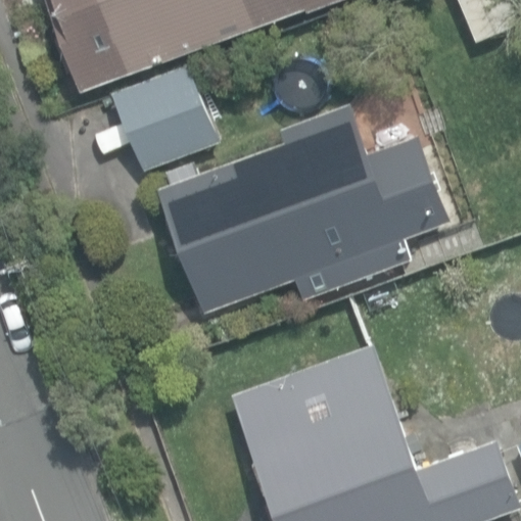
[(74,92),(338,0),(56,0),(64,22),(51,28),(74,92)]
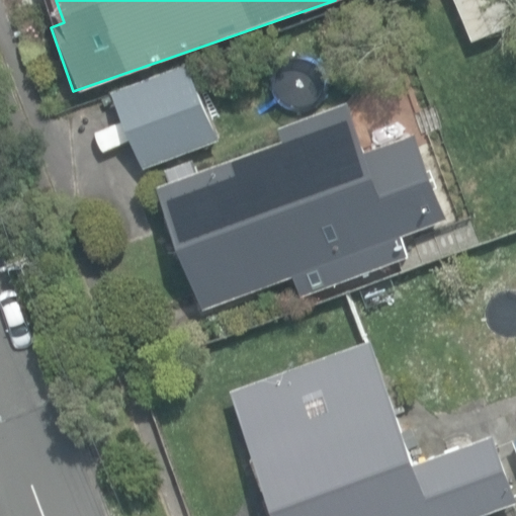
[(453,0),(469,41),(514,24),(505,0),(453,0)]
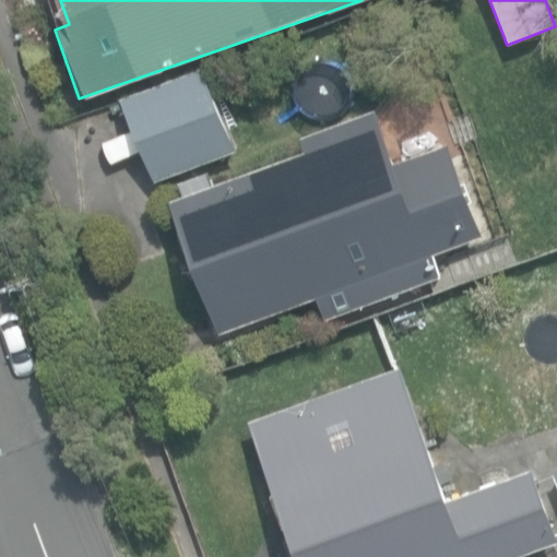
[(121,99),(153,181),(235,151),(203,68),(121,99)]
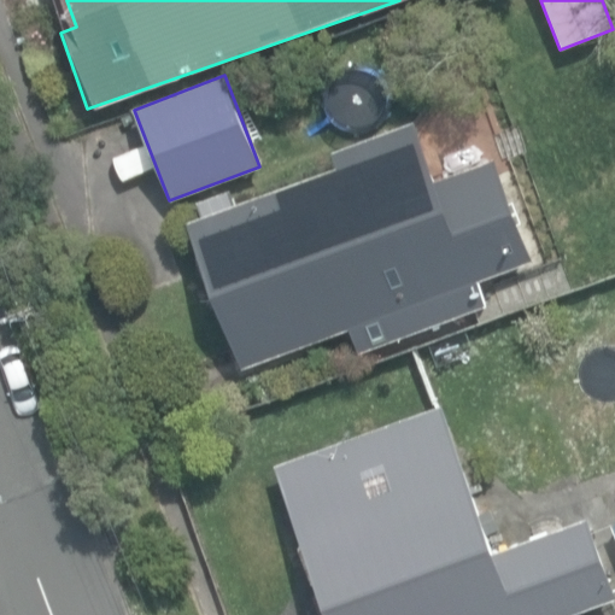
[(438,181),(416,122),(333,152),(339,169),(236,206),(230,191),(198,203),(203,217),(187,223),(241,370),(350,331),(358,355),(487,308),(479,283),(531,264),(493,160),(438,181)]
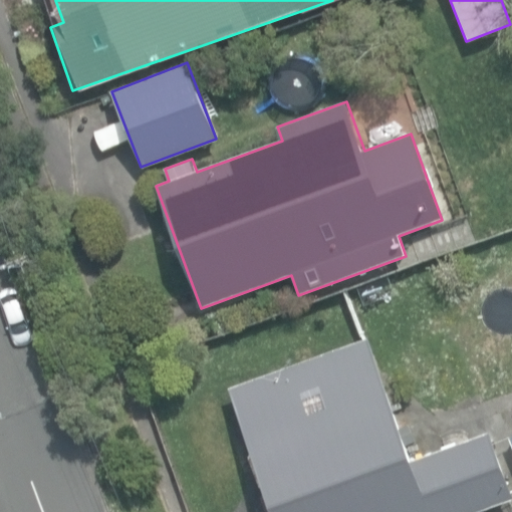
[(406,464),(363,341),(224,390),(266,511),(504,511),(511,509),(511,494),(491,434),(406,464)]
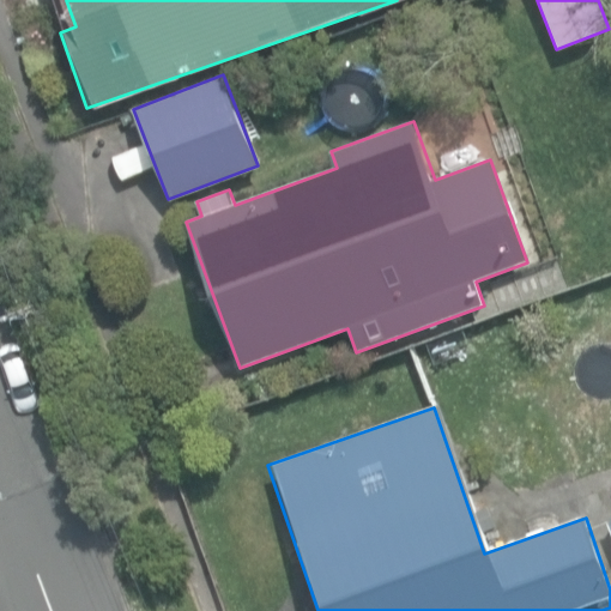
All buildings are outlined.
